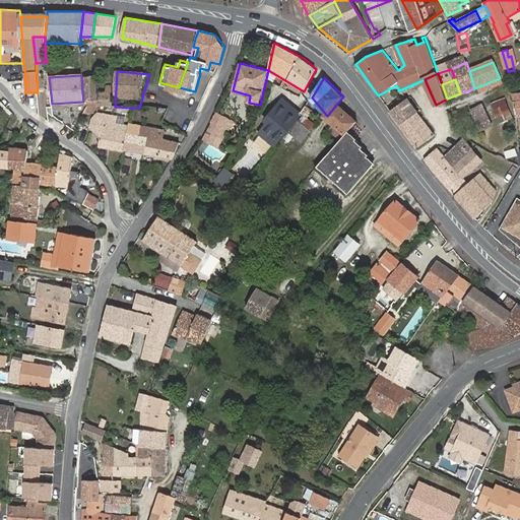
[(85,83),(87,100),(99,100),(99,92),(99,83),(85,83)]
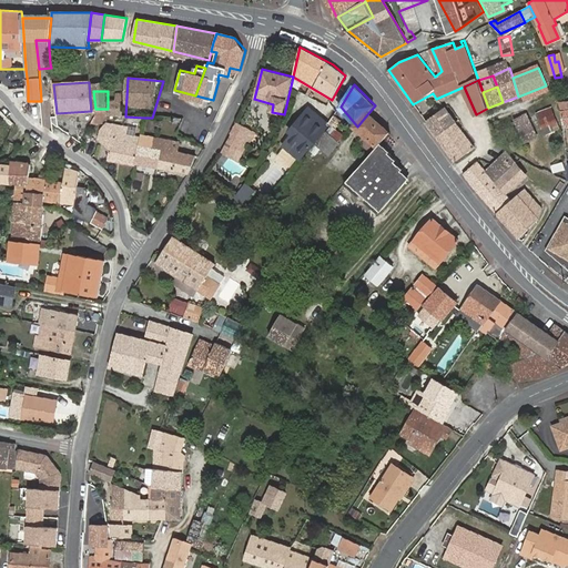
[(108,109),(108,115),(115,115),(123,117),(123,102),(108,101),(108,109)]
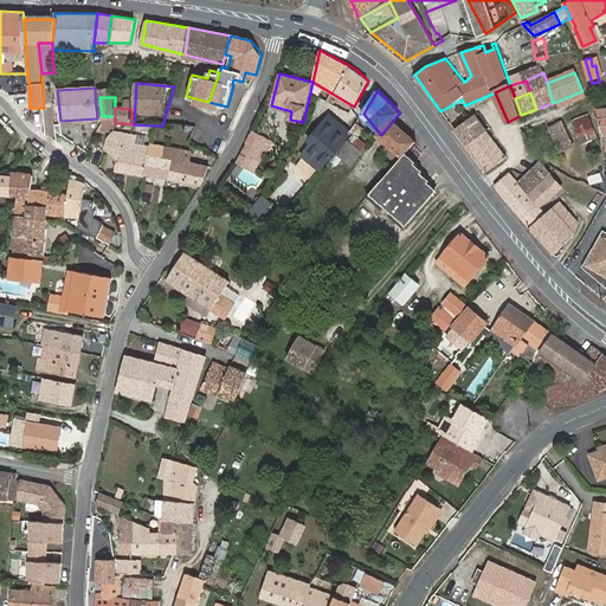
[(476,115),(455,129),(466,146),(487,130),(476,115)]
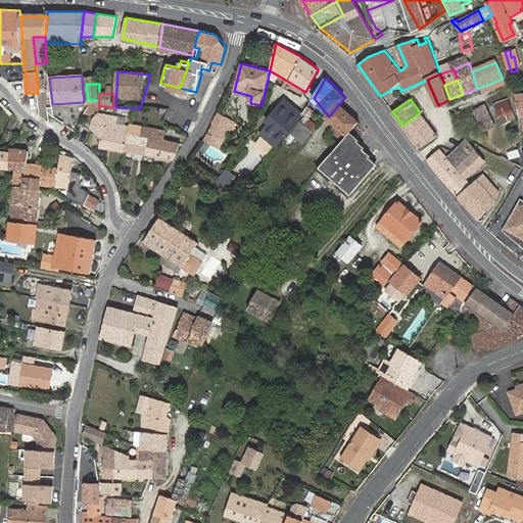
[(514,113),(508,100),(493,106),(498,120),(514,113)]
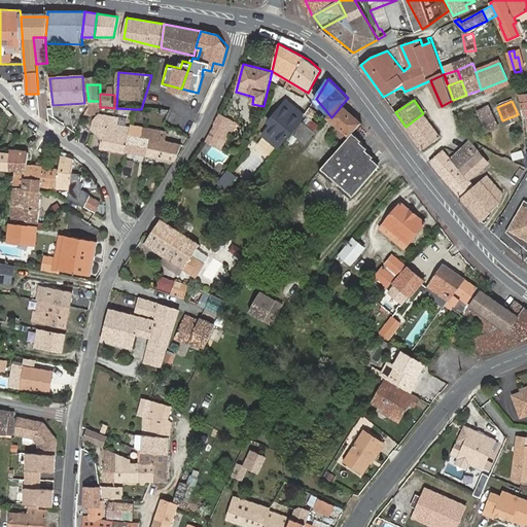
[(268,138),(284,149),(294,134),(305,116),(286,104),(271,127),(274,129),(268,138)]
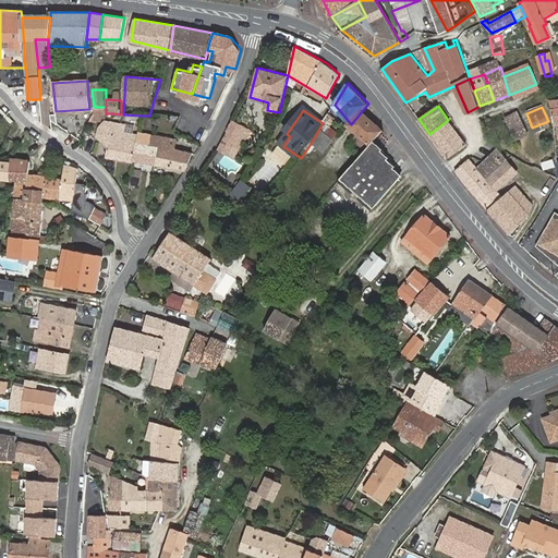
[(367,117),(362,111),(351,124),(350,126),(356,131),(367,117)]
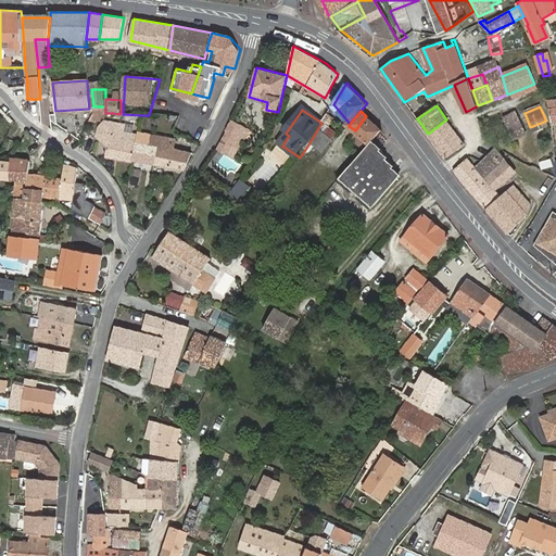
[(514,138),(525,133),(515,112),(504,116),(514,138)]
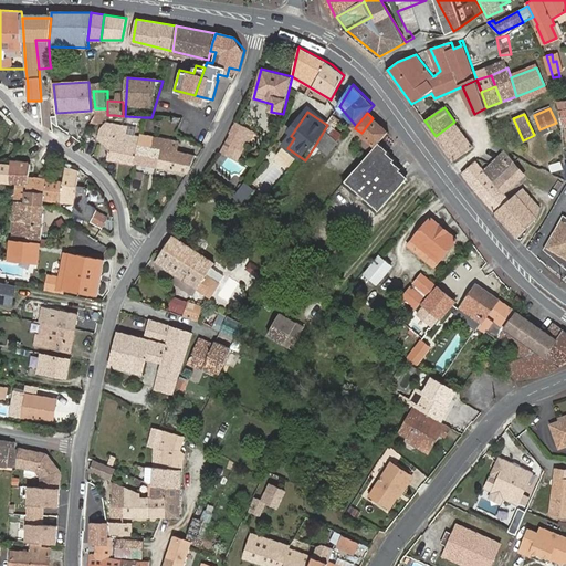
[(379,144),(389,132),(373,118),(362,133),(365,136),(362,140),(374,150),(379,144)]
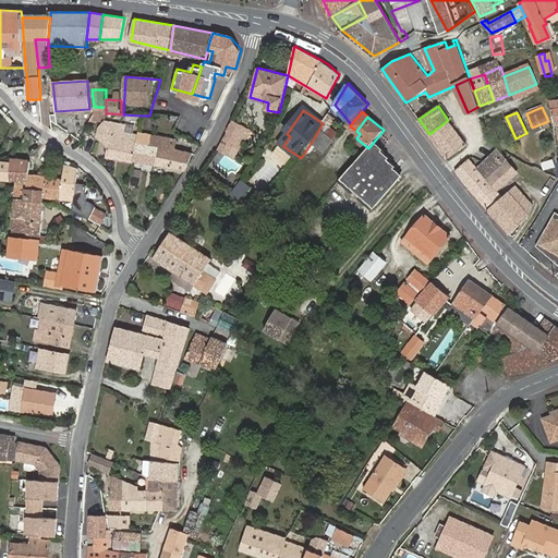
[(109,143),(112,122),(108,121),(102,120),(97,128),(96,137),(108,146),(109,143)]
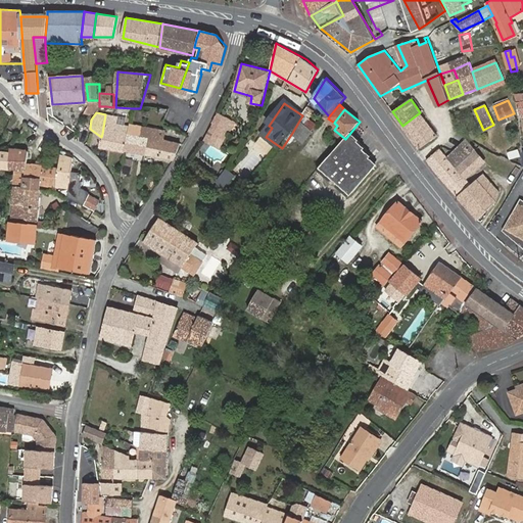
[(238,122),(220,112),(214,124),(215,125),(210,133),(224,140),(229,132),(231,133),(238,122)]
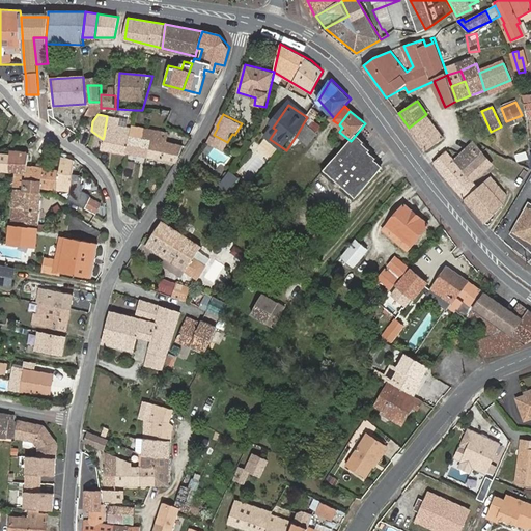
[(444,138),(426,114),(409,128),(425,151),(444,138)]
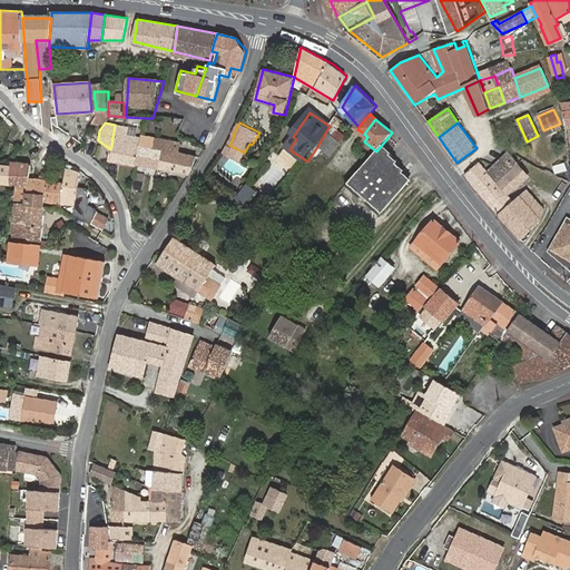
[(109,159),(137,165),(140,140),(125,138),(127,127),(115,125),(111,146),(110,149),(109,159)]
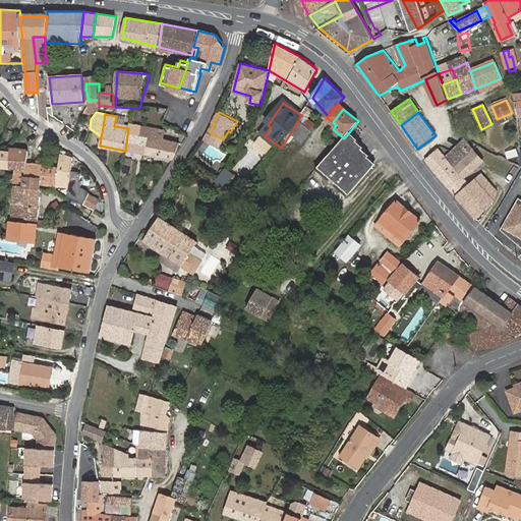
[(300,120),(293,133),(304,145),(313,133),(300,120)]
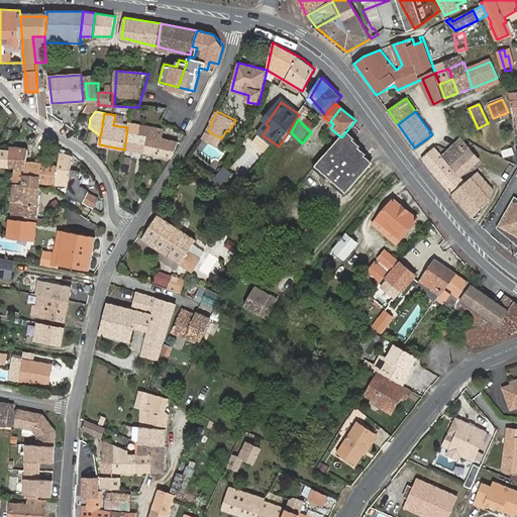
[(124,149),(173,158),(176,152),(178,141),(156,137),(157,130),(128,125),(127,127),(124,149)]
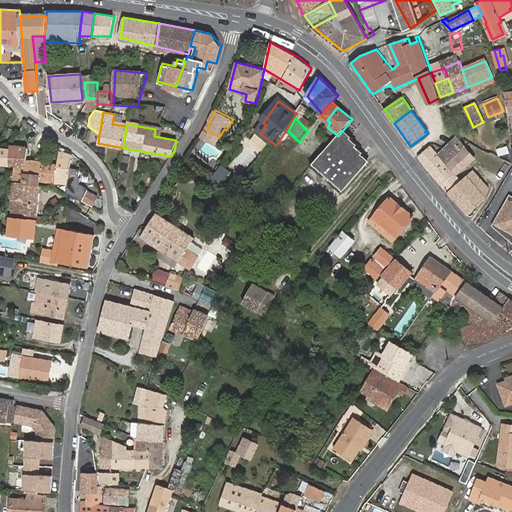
[(219,137),(206,130),(202,137),(215,144),(219,137)]
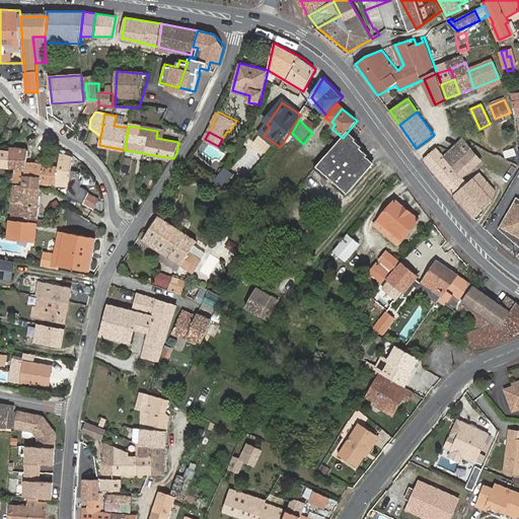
[(356,140),(348,132),(343,138),(315,168),(349,197),(373,166),(365,159),(367,157),(360,151),(361,149),(354,142),(356,140)]
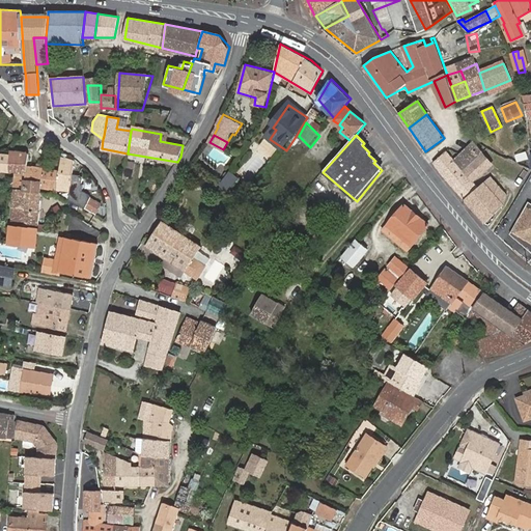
[(446,151),(455,162),(468,150),(459,141),(446,151)]
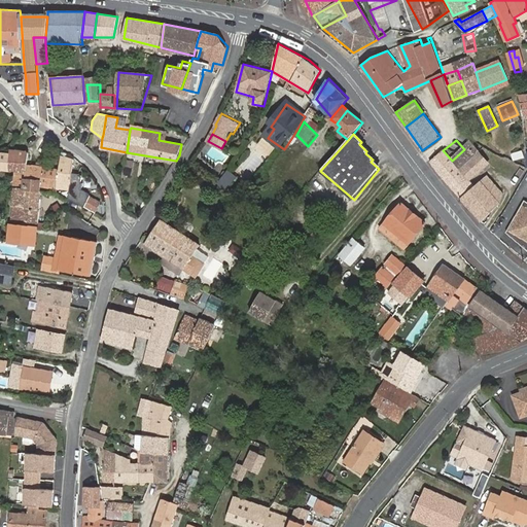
[(464,149),(452,161),(461,170),(481,153),(471,143),(464,149)]
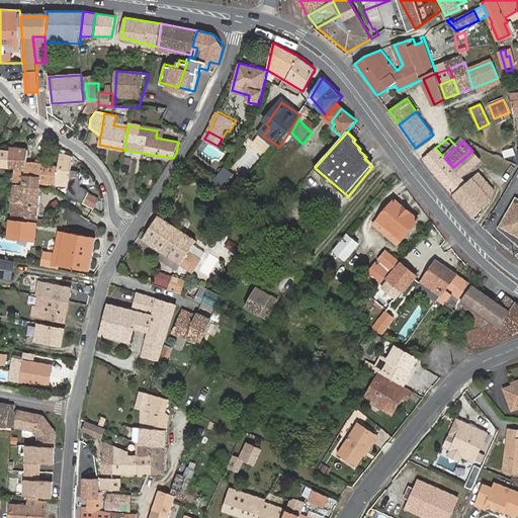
[(12,150),(12,148),(10,148),(9,149),(0,148),(0,164),(10,166),(12,150)]
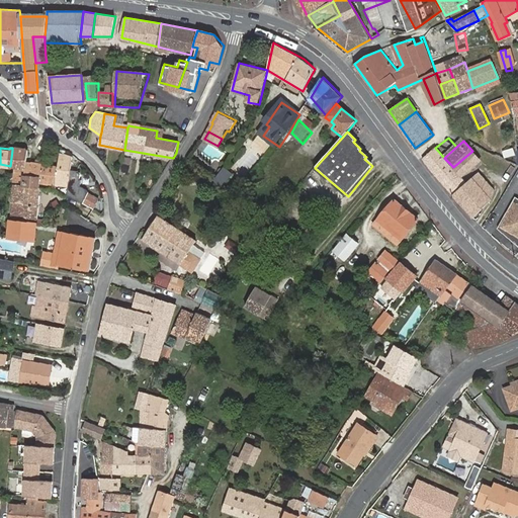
[(28,150),(12,148),(12,150),(10,166),(16,166),(26,167),(27,161),(28,150)]
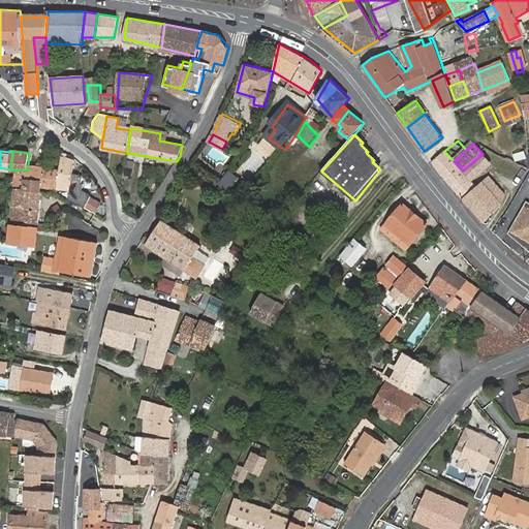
[(444,151),(431,160),(440,173),(454,161),(444,151)]
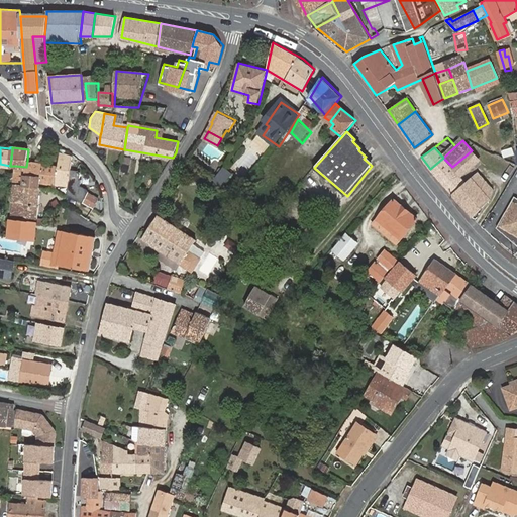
[(516,156),(516,154),(516,149),(506,151),(507,159),(516,156)]
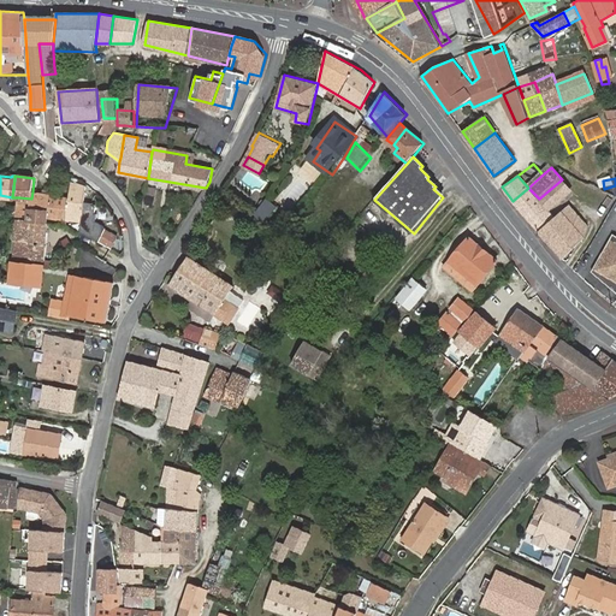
[(539,199),(523,213),(563,258),(585,237),(586,236),(573,223),(580,218),(570,206),(555,219),(548,211),(557,202),(558,205),(573,193),(562,179),(539,199)]
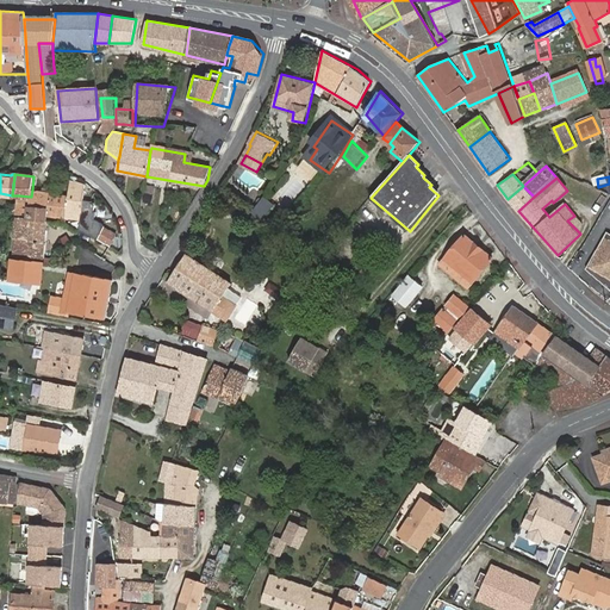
[(69,195),(67,218),(82,218),(81,230),(98,240),(106,226),(93,221),(93,213),(95,213),(97,204),(85,203),(86,184),(70,182),(69,195)]
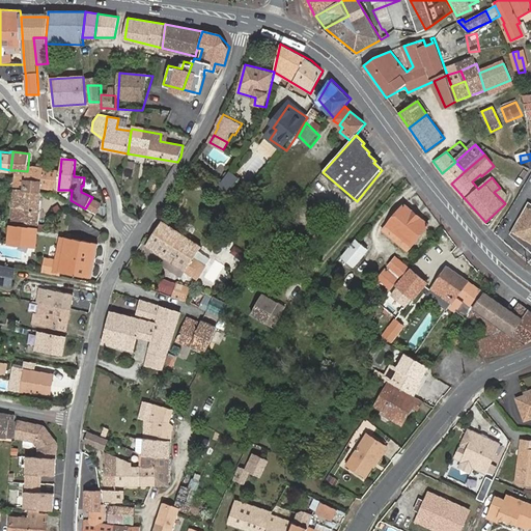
[(455,162),(442,173),(443,174),(451,184),(465,171),(455,162)]
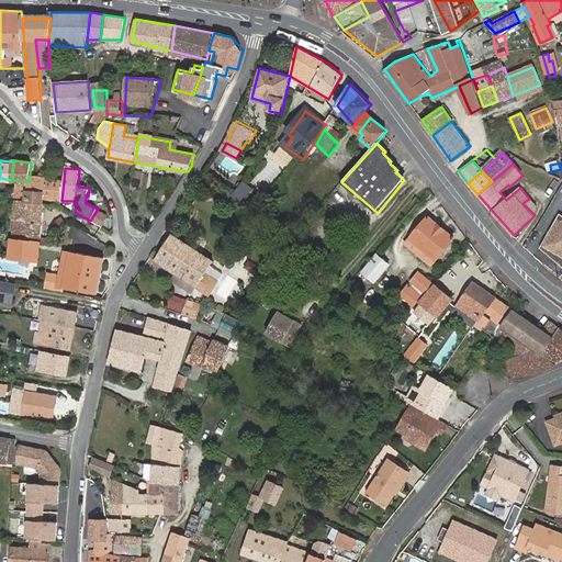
[(15,200),(45,203),(45,200),(62,201),(64,180),(47,179),(47,176),(30,175),(29,181),(18,180),(15,200)]
